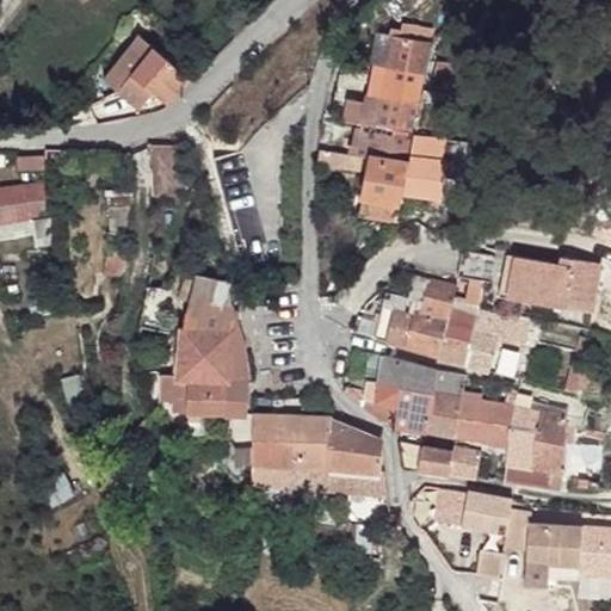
[(366,173),(362,197),(400,205),(402,193),(414,135),(423,97),(424,88),(432,42),(417,39),(419,26),(402,23),(401,31),(393,30),(392,35),(386,65),(374,62),(365,103),(350,99),(345,121),(362,124),(357,146),(351,146),(350,154),(321,149),(319,165),(366,173)]
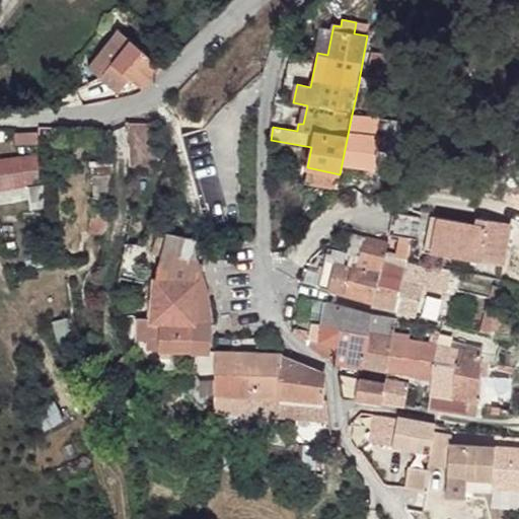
[(323,27),(317,53),(327,55),(332,29),(323,27)]
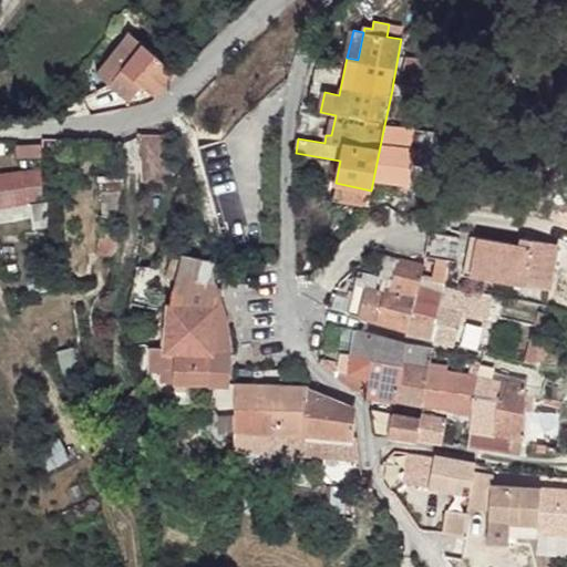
[(96,73),(110,84),(122,69),(143,85),(156,96),(177,73),(129,32),(96,73)]
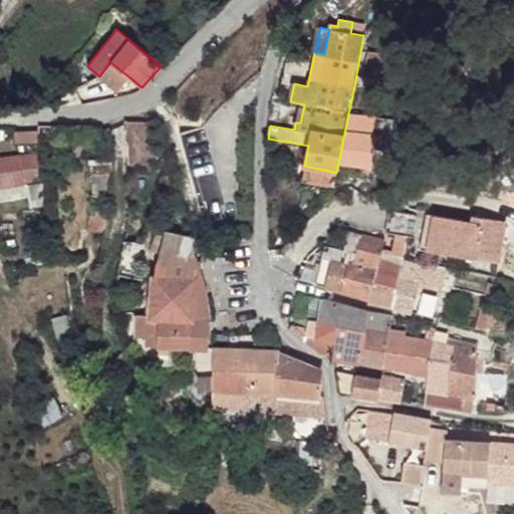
[(99,76),(118,91),(130,77),(110,62),(99,76)]
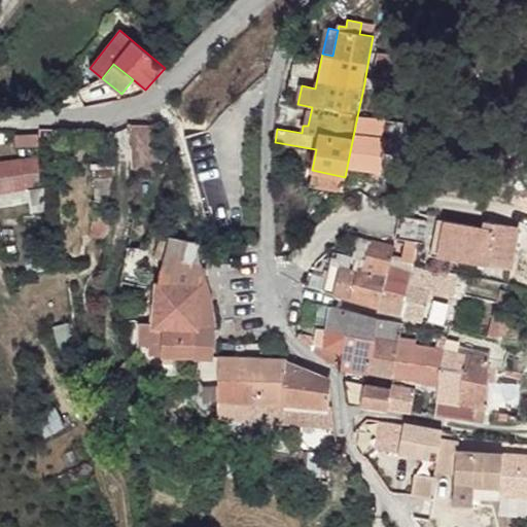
[(365,76),(364,83),(388,88),(389,80),(365,76)]
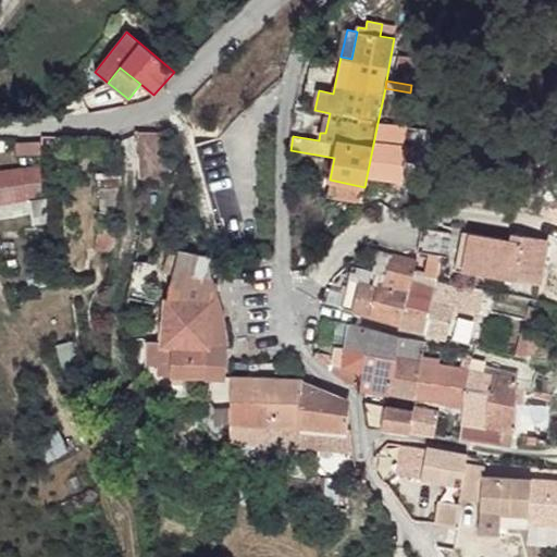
[(378,123),(367,176),(401,182),(404,162),(421,164),(425,130),(378,123)]
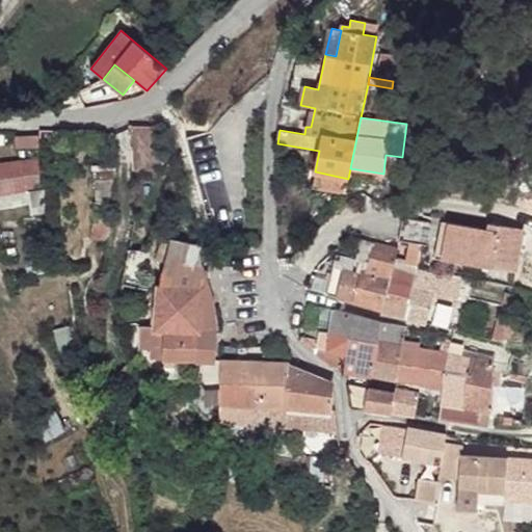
[(133,127),(134,171),(158,170),(159,127),(133,127)]
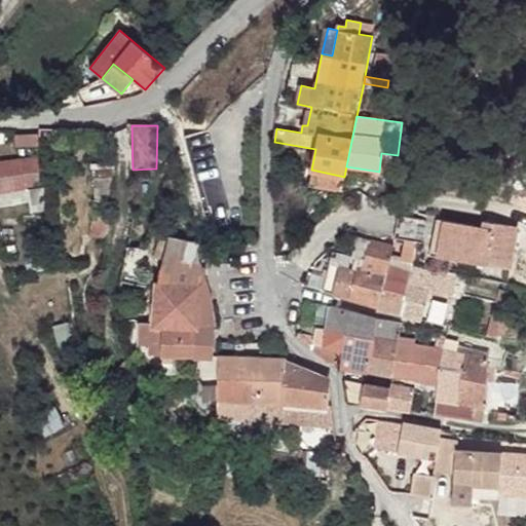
[(16,136),(16,145),(38,144),(38,135),(16,136)]
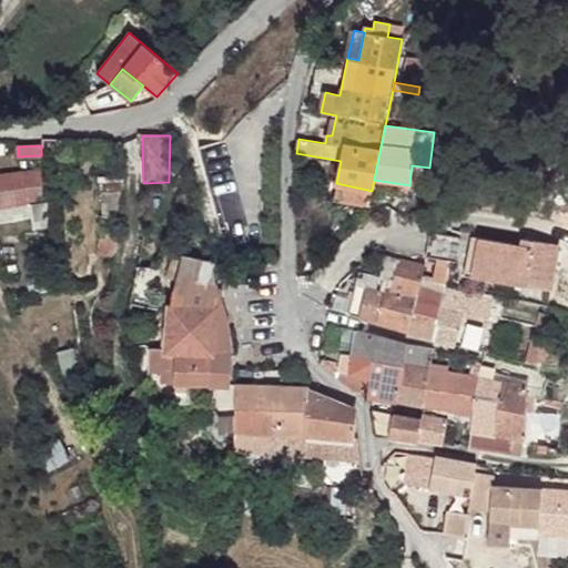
[(0,175),(0,208),(30,203),(33,229),(53,225),(50,202),(48,202),(43,170),(0,175)]
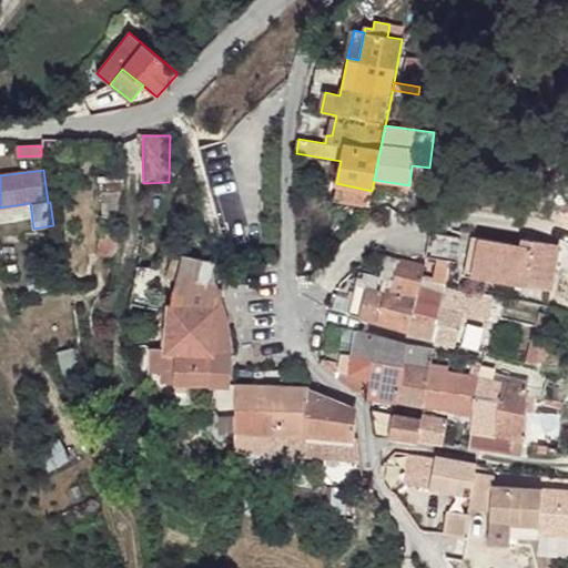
[(101,176),(100,192),(103,192),(121,193),(122,178),(101,176)]
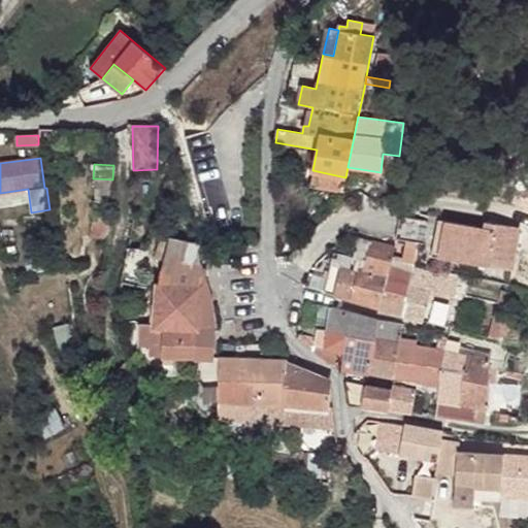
[(312,170),(309,185),(342,191),(345,177),(312,170)]
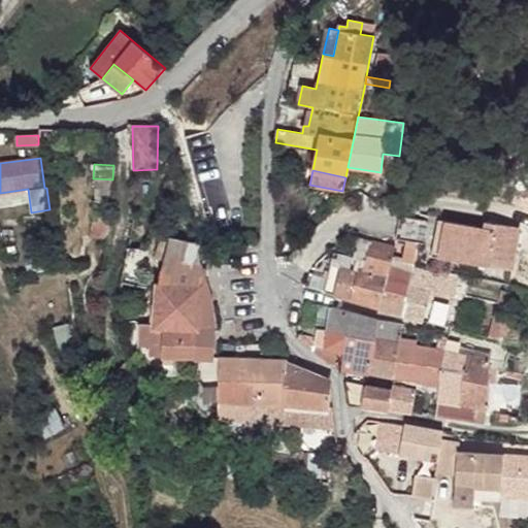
[(96,178),(92,222),(109,224),(112,179),(96,178)]
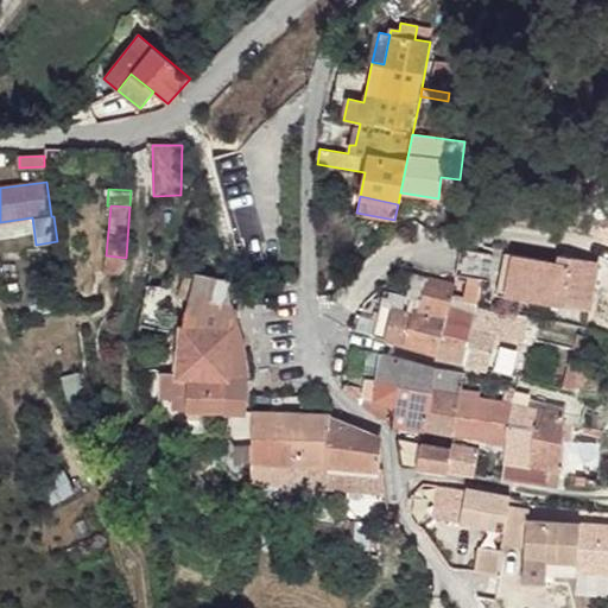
[(460,249),(455,274),(468,277),(482,279),(487,280),(492,254),(460,249)]
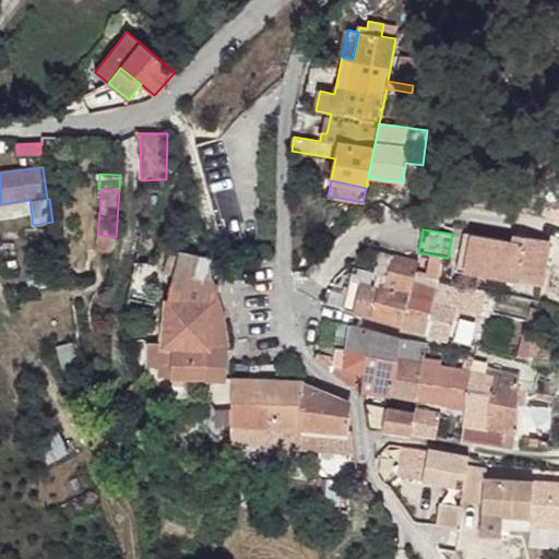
[(464,233),(456,270),(465,271),(472,234),(464,233)]
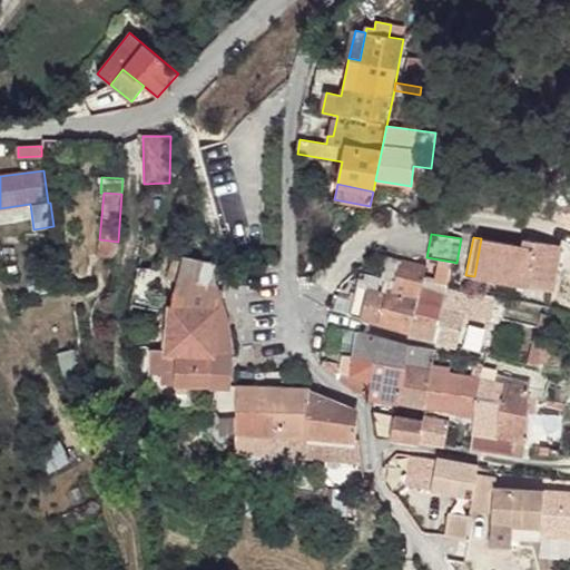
[(481,238),(474,276),(517,284),(523,245),(481,238)]
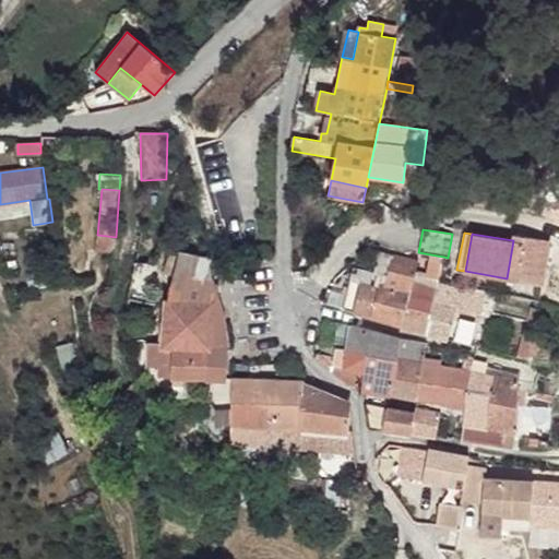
[(513,240),(507,278),(542,284),(549,240),(514,234),(513,240)]
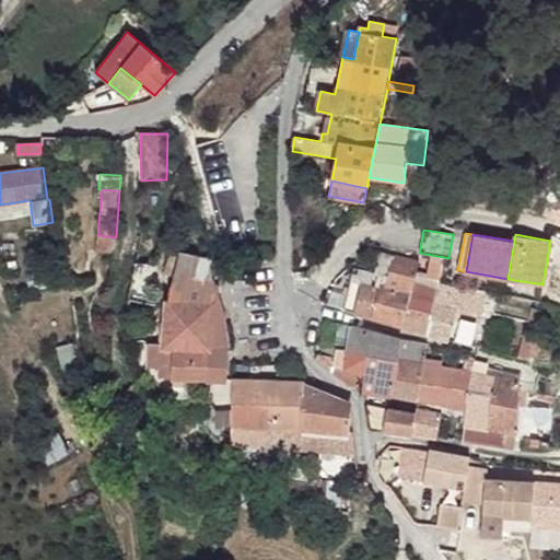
[(116,237),(97,235),(97,251),(114,253),(116,237)]
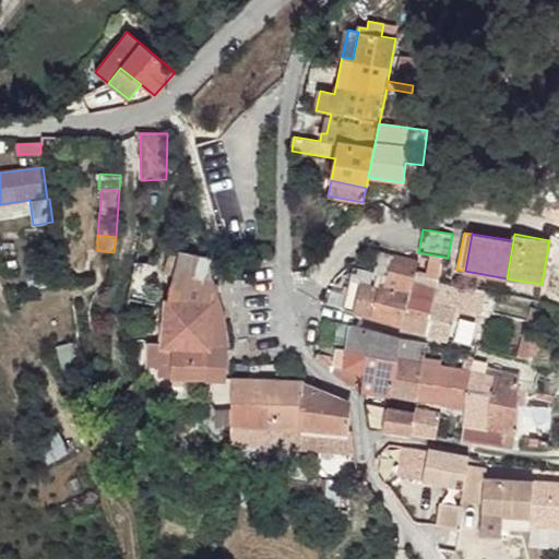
[(159,365),(158,375),(173,376),(200,377),(225,379),(226,347),(228,347),(223,317),(212,280),(211,259),(179,251),(168,298),(165,343),(149,342),(149,365),(159,365)]
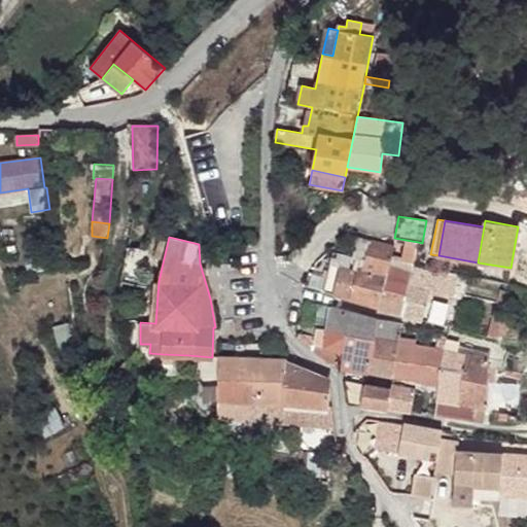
[(323,291),(378,308),(391,257),(394,246),(359,237),(354,257),(332,252),(323,291)]
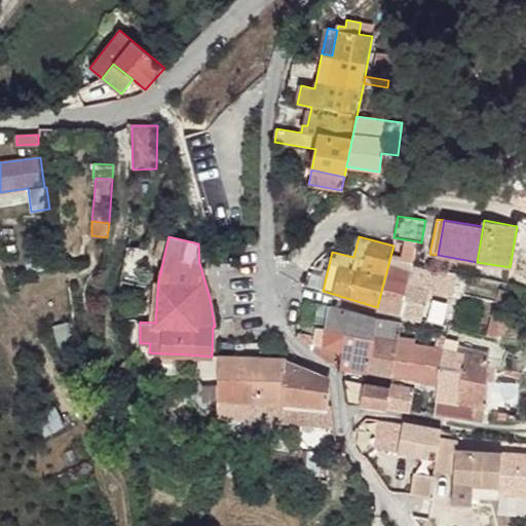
[(390,257),(377,307),(402,314),(413,266),(417,241),(405,239),(401,259),(390,257)]
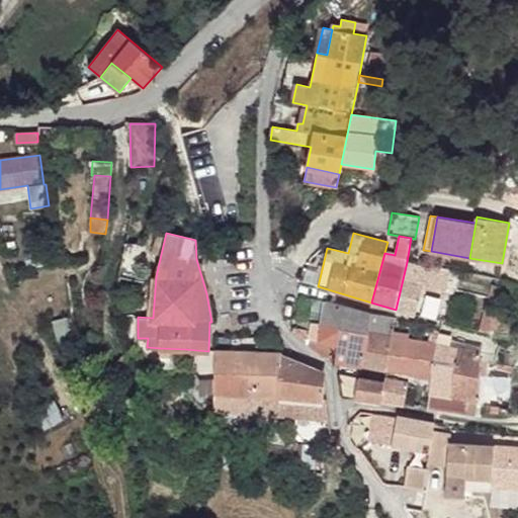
[(407,262),(396,310),(414,315),(422,286),(445,291),(449,270),(407,262)]
